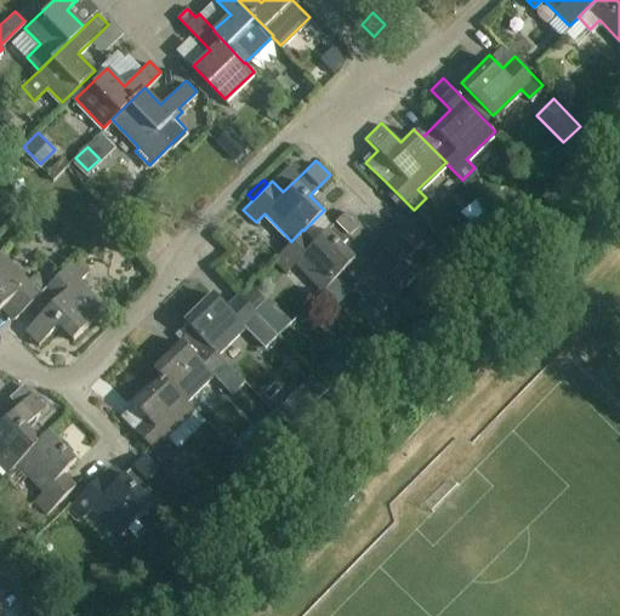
[(391,192),(386,195),(400,211),(407,204),(408,204),(393,189),(391,192)]
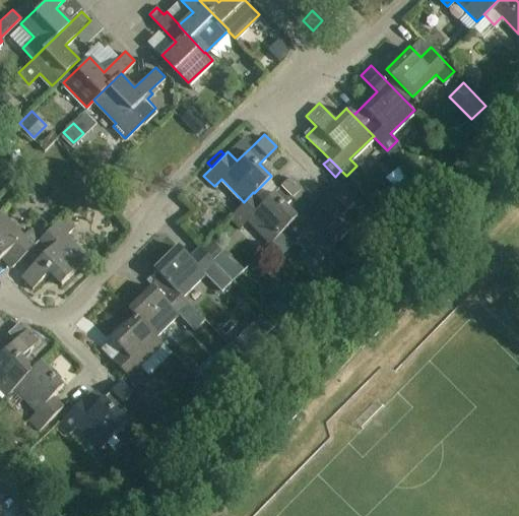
[(274,194),(285,205),(304,187),(294,176),(274,194)]
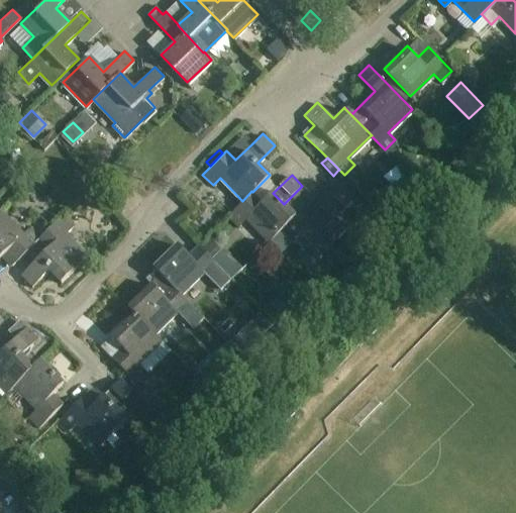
[(283,227),(270,240),(280,250),(292,237),(294,235),(315,257),(320,250),(322,252),(349,226),(337,214),(353,198),(342,187),(315,213),(305,203),(294,214),(295,215),(282,226),(283,227)]
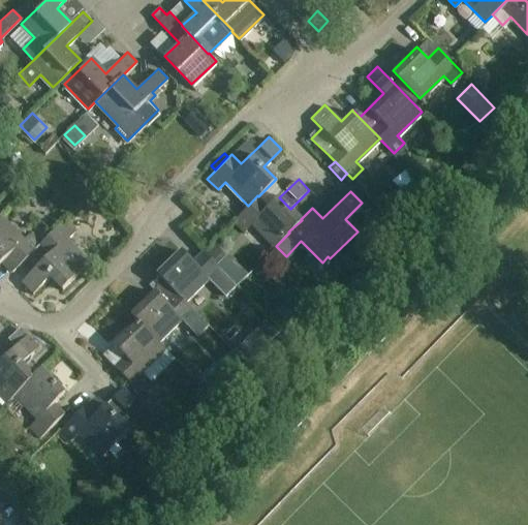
[(268,206),(258,196),(257,195),(248,206),(247,205),(233,219),(243,230),(251,223),(274,247),(276,246),(289,233),(288,232),(302,220),(301,219),(290,209),(279,197),(278,195),(268,206)]
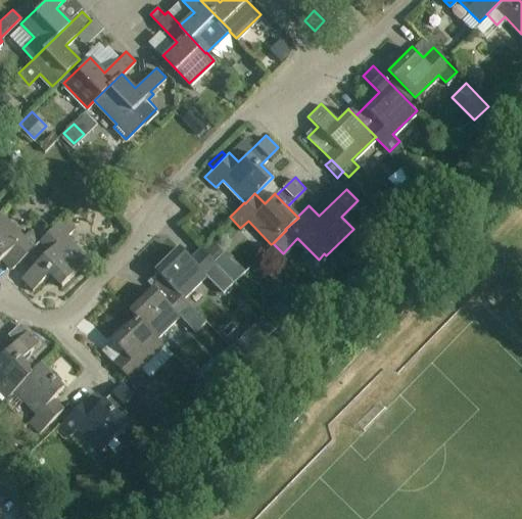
[(42,237),(41,236),(32,227),(24,234),(1,210),(0,211),(0,258),(10,269),(40,240),(40,239),(42,237)]
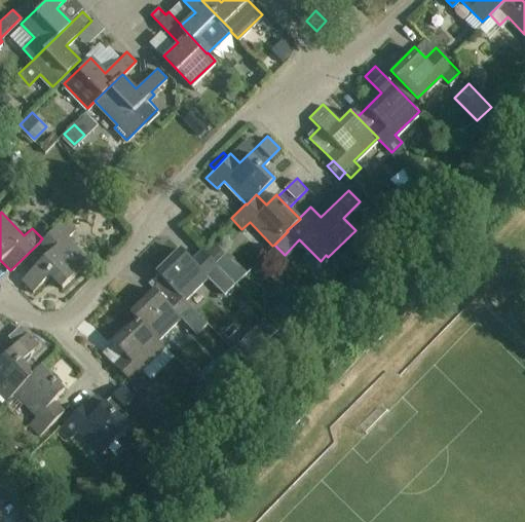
[(40,240),(40,241),(49,252),(21,280),(31,291),(50,273),(63,286),(89,260),(67,236),(75,228),(64,217),(41,237),(42,238),(40,240)]
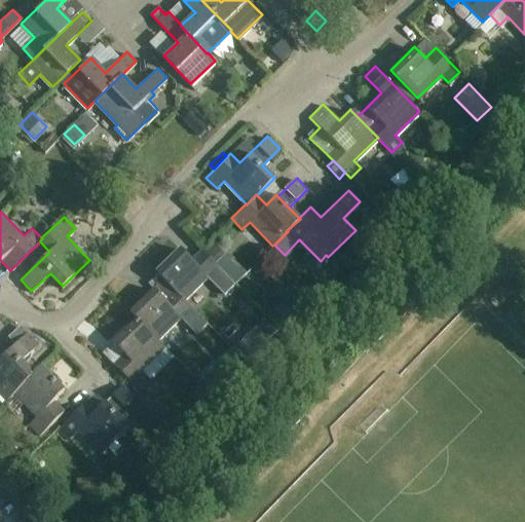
[(216,245),(209,253),(216,260),(223,252),(216,245)]
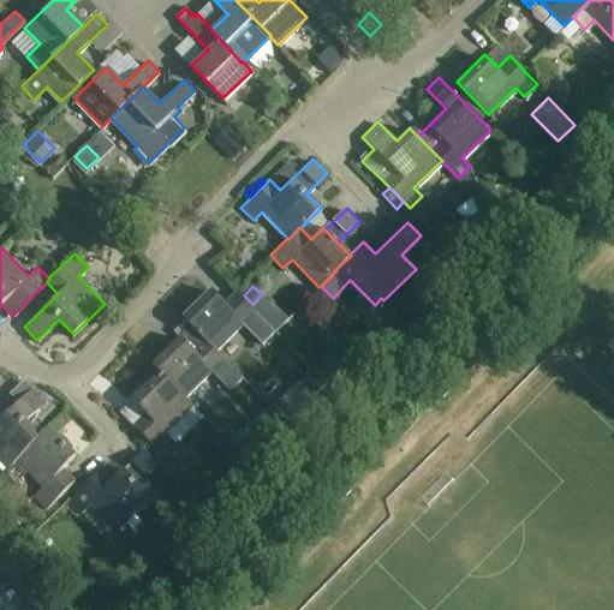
[(215,350),(215,348),(242,323),(263,345),(275,332),(237,292),(225,303),(212,289),(183,317),(203,339),(204,338),(215,350)]
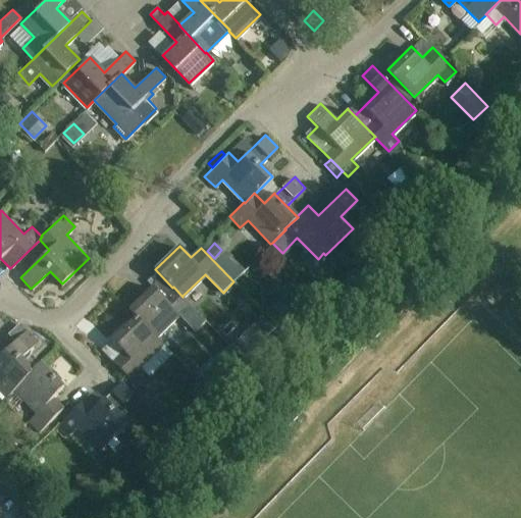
[(152,286),(128,309),(136,317),(136,316),(156,337),(156,335),(179,314),(195,330),(205,320),(183,296),(183,297),(173,287),(172,288),(163,297),(152,286)]
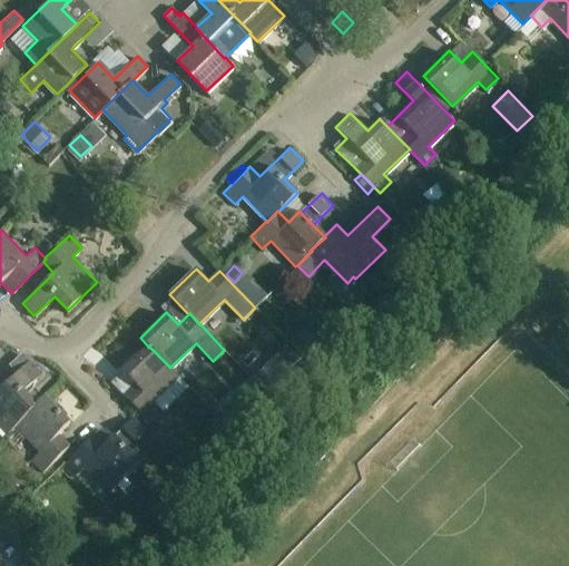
[(307,343),(321,330),(311,320),(297,333),(307,343)]
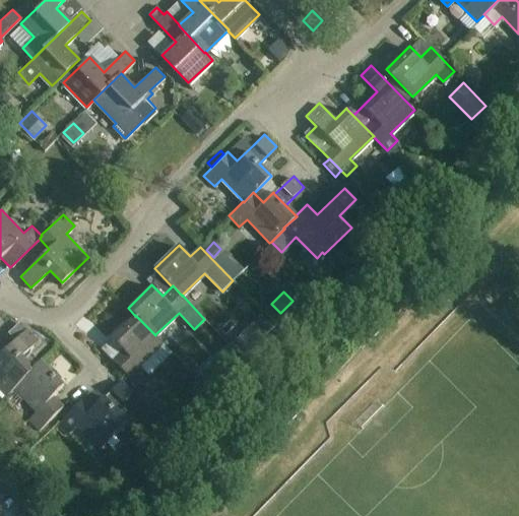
[(163,342),(155,334),(155,335),(135,315),(135,316),(112,337),(122,348),(113,358),(136,383),(147,372),(140,364),(163,342)]
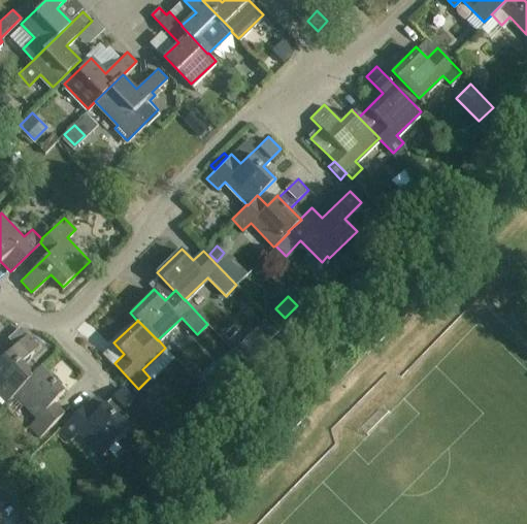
[(0,394),(6,401),(14,394),(13,393),(35,372),(34,372),(23,360),(39,344),(28,331),(0,358),(0,394)]
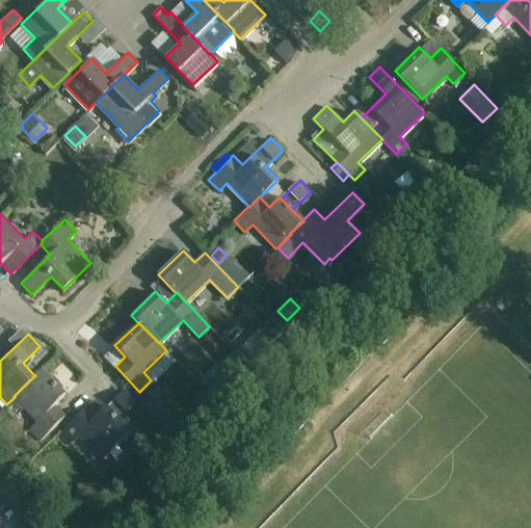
[(250,339),(236,352),(248,366),(263,352),(250,339)]
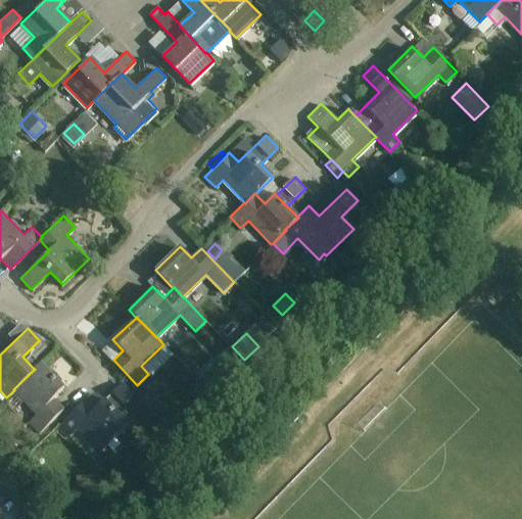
[(222,358),(217,362),(222,368),(231,377),(243,365),(229,350),(222,358)]
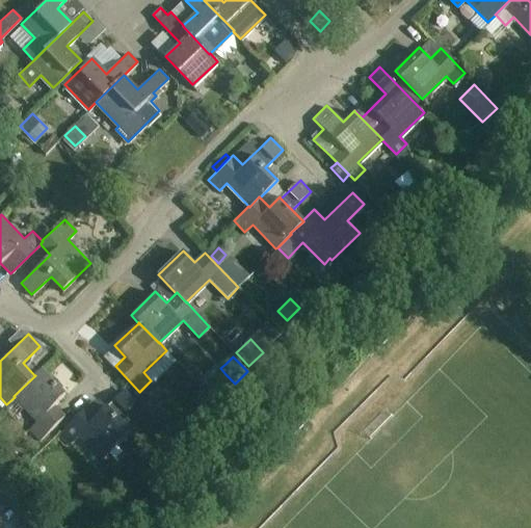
[(14,396),(15,397),(36,420),(29,427),(40,439),(65,414),(55,403),(65,393),(42,368),(34,375),(35,375),(14,396)]
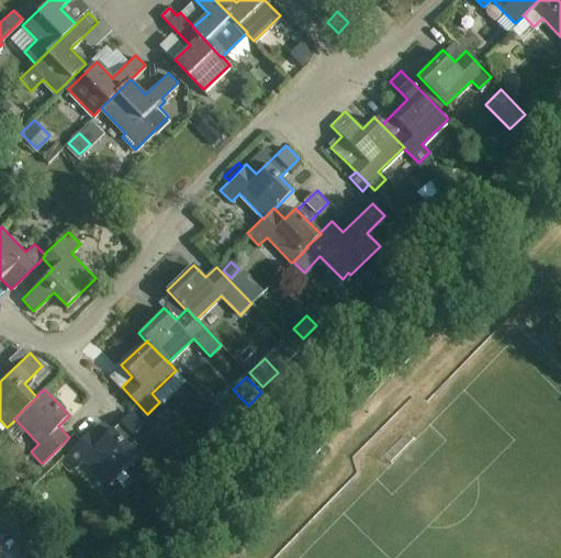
[(133,432),(142,423),(131,412),(113,430),(112,428),(101,439),(90,428),(64,455),(76,467),(83,458),(109,483),(138,455),(142,449),(143,447),(144,445),(143,443),(143,442),(133,432)]
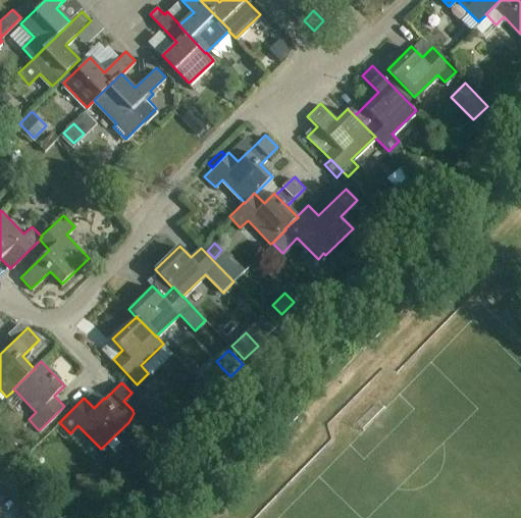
[(198,386),(187,398),(198,408),(208,397),(198,386)]
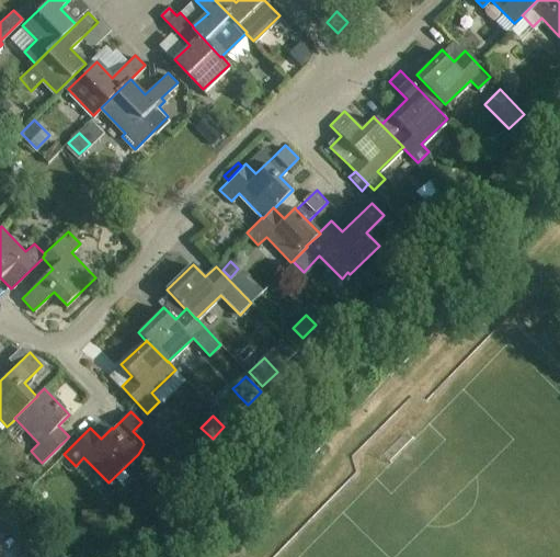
[(0,490),(9,499),(22,486),(13,477),(0,490)]
